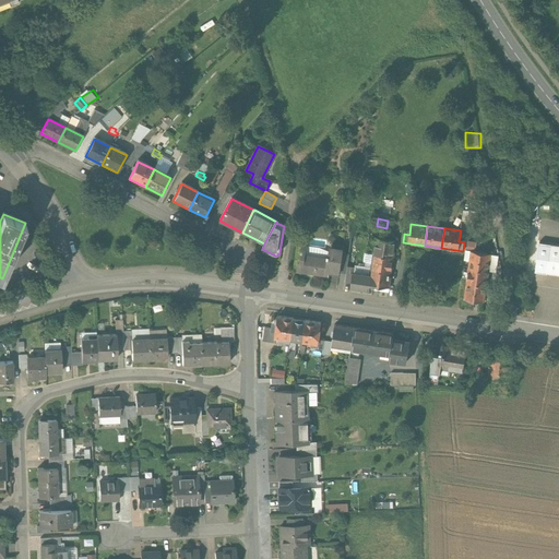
[(373,254),(393,257),(395,240),(376,238),(375,242),(372,241),(371,247),(375,248),(373,254)]
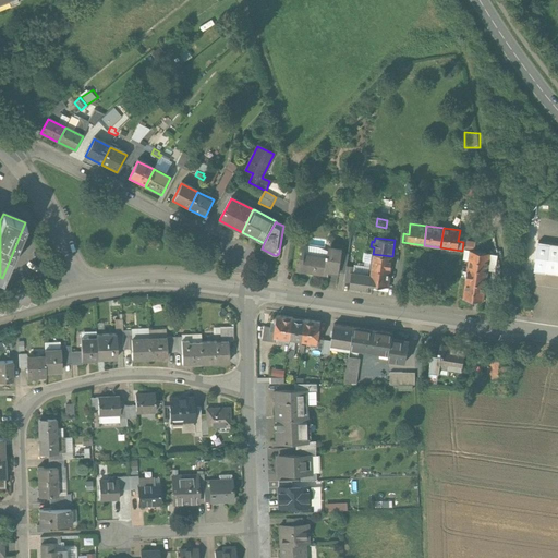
[(306,245),(296,244),(293,270),(327,276),(328,270),(339,273),(342,252),(343,247),(331,245),(331,252),(329,251),(328,256),(327,255),(327,257),(305,254),(306,245)]
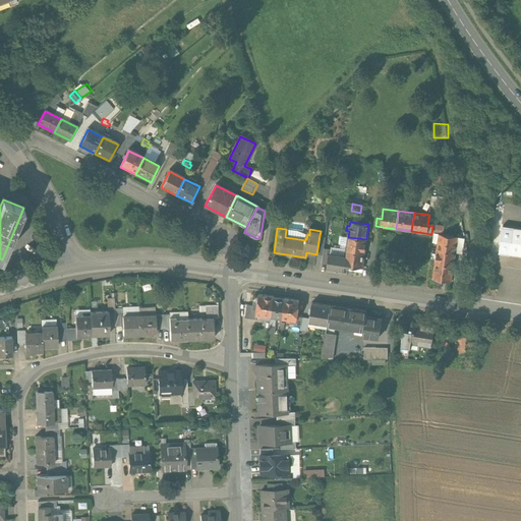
[(520,229),(513,228),(509,255),(520,256),(520,229)]
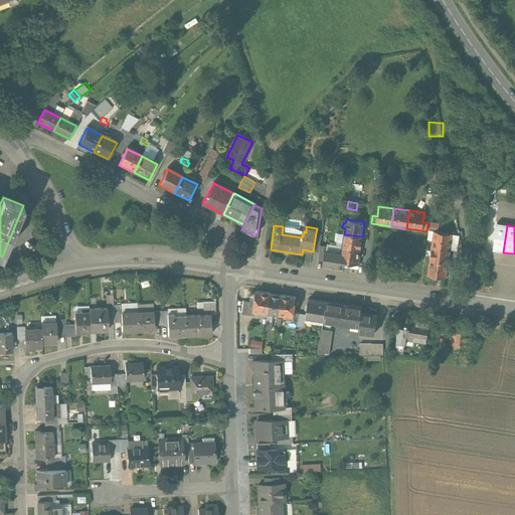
[(434,237),(432,246),(450,249),(452,234),(428,230),(428,237),(434,237)]
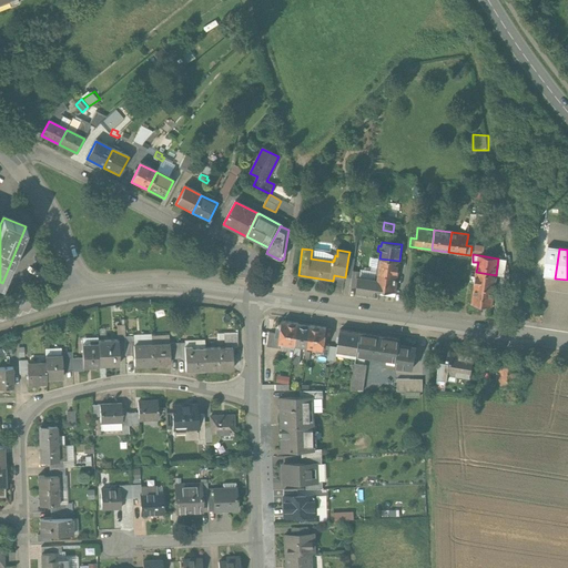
[(348,256),(345,277),(352,279),(355,257),(348,256)]
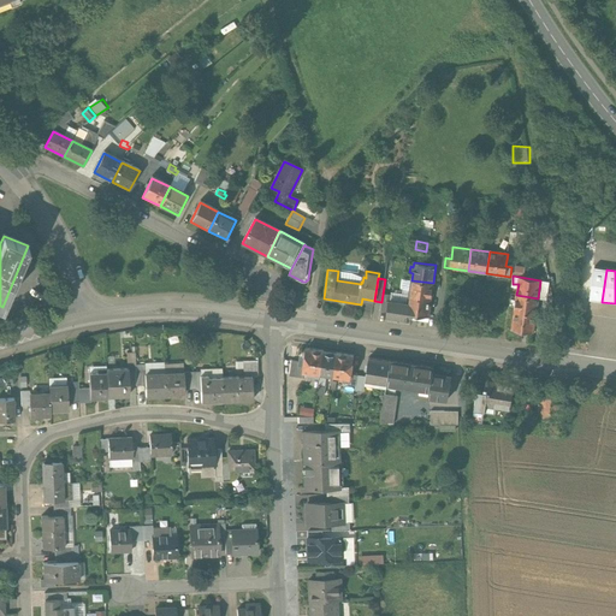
[(409,296),(431,300),(433,283),(412,280),(409,296)]
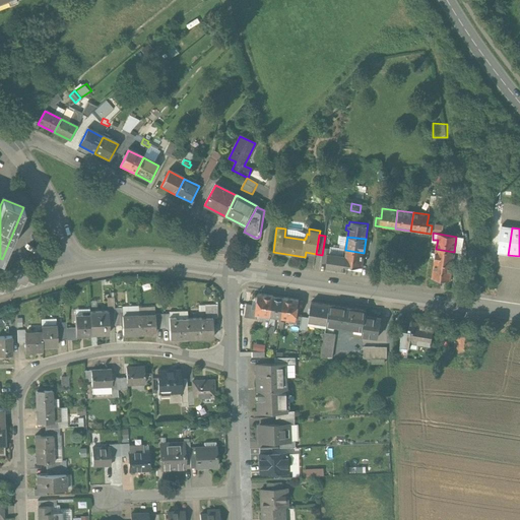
[(434,263),(452,265),(454,252),(436,249),(434,263)]
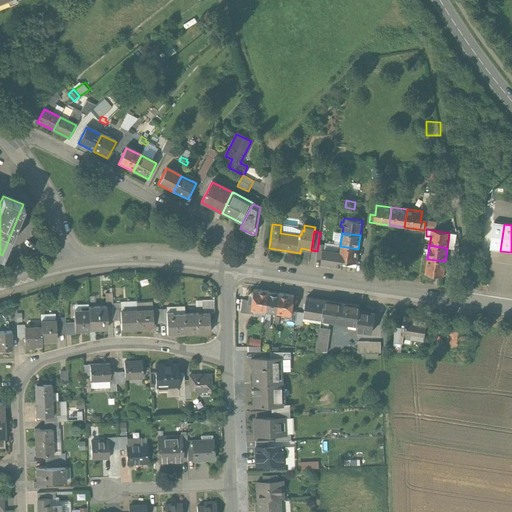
[(357,254),(358,249),(340,246),(339,252),(333,251),(332,259),(338,259),(338,261),(356,263),(357,254)]
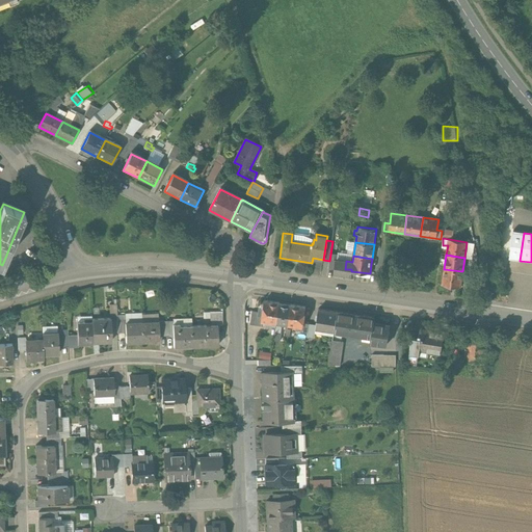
[(462,271),(444,269),(442,285),(460,287),(462,271)]
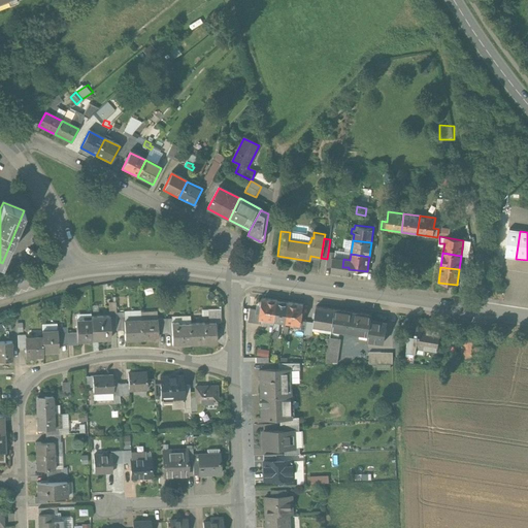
[(263,320),(274,322),(277,301),(263,298),(261,308),(259,308),(259,311),(261,312),(260,316),(260,319),(263,320)]
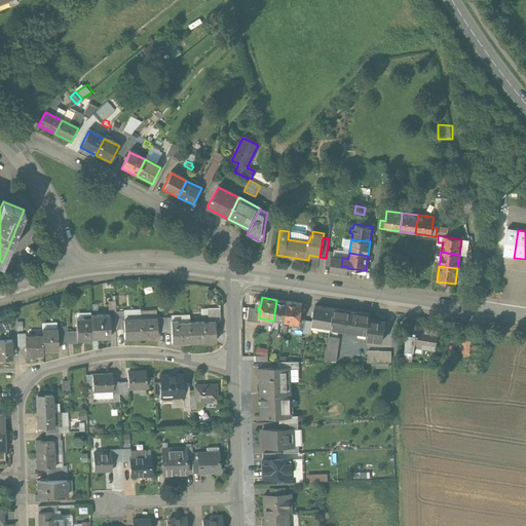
[(278,321),(285,322),(288,301),(276,300),(273,321),(274,321),(273,324),(278,324),(278,321)]
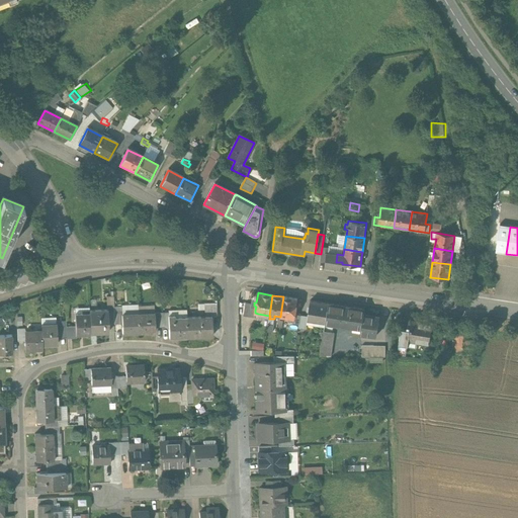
[(297,298),(283,296),(280,317),(292,319),(294,319),(295,316),(297,298)]
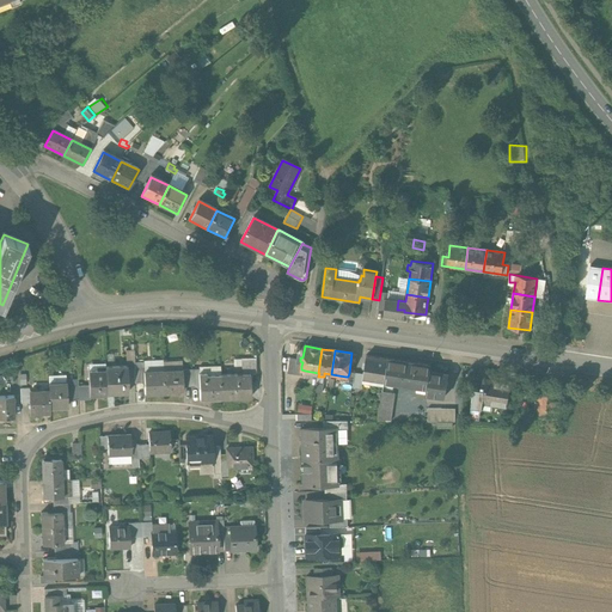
[(362,379),(384,383),(387,359),(366,355),(362,379)]
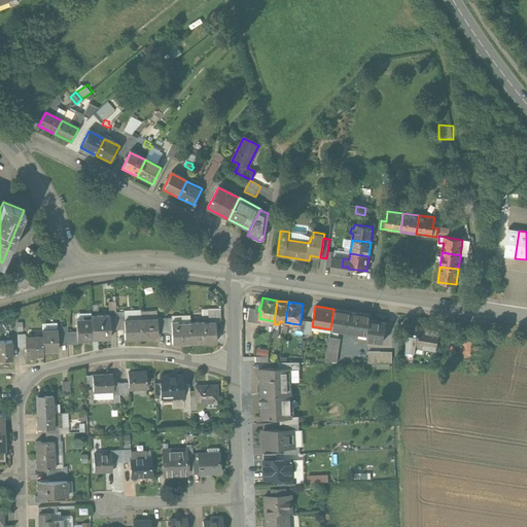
[(371,314),(334,309),(330,329),(360,334),(360,331),(367,332),(366,340),(383,342),(386,323),(370,321),(371,314)]
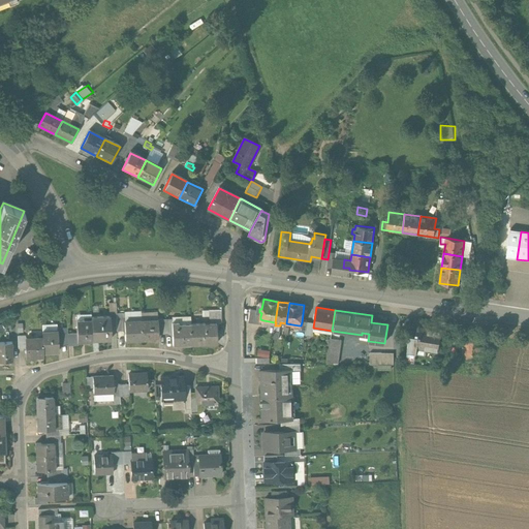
[(262,325),(263,320),(260,319),(260,316),(250,314),(249,323),(262,325)]
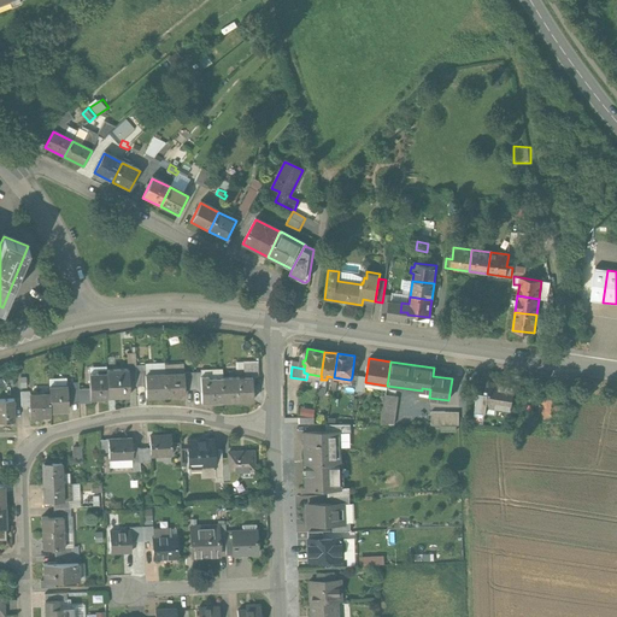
[(106,371),(106,377),(107,398),(129,397),(128,370),(106,371)]
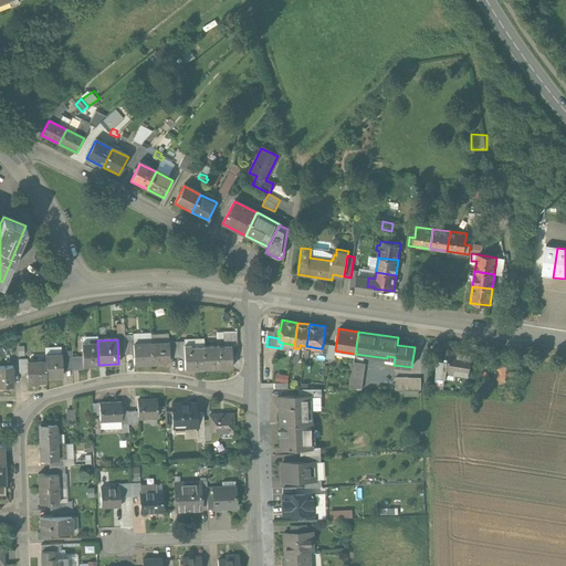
[(133,354),(133,345),(133,342),(124,342),(124,354),(133,354)]
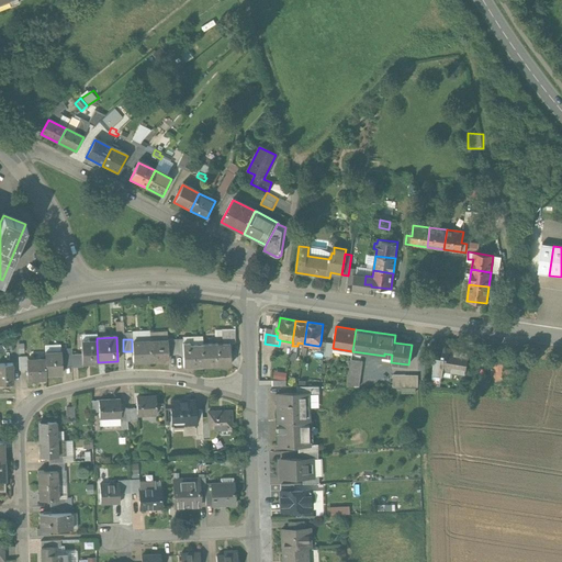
[(176,340),(167,341),(167,353),(177,353),(176,340)]
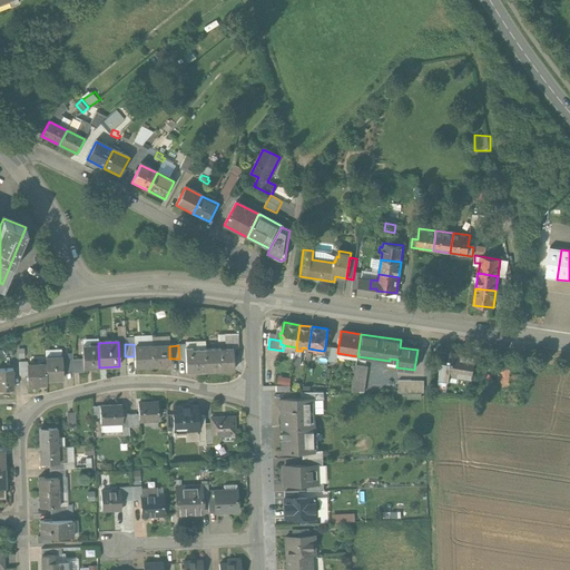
[(89,346),(82,346),(82,361),(82,370),(84,370),(90,369),(90,370),(99,370),(99,367),(98,349),(89,349),(89,346)]
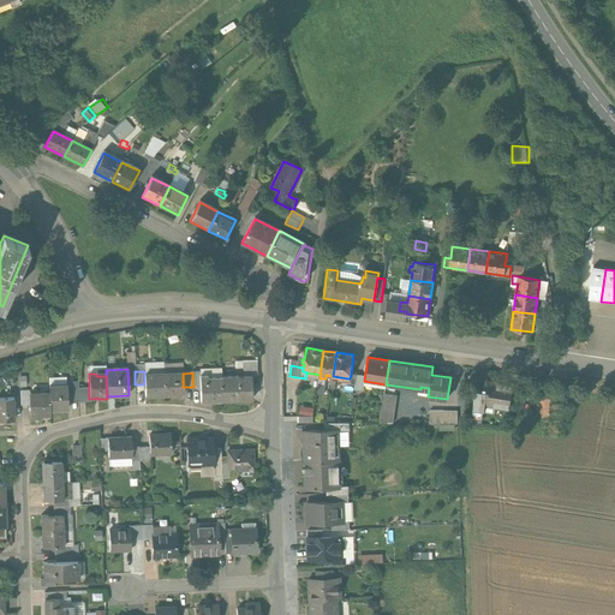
[(163,374),(144,375),(144,384),(145,396),(165,395),(163,374)]
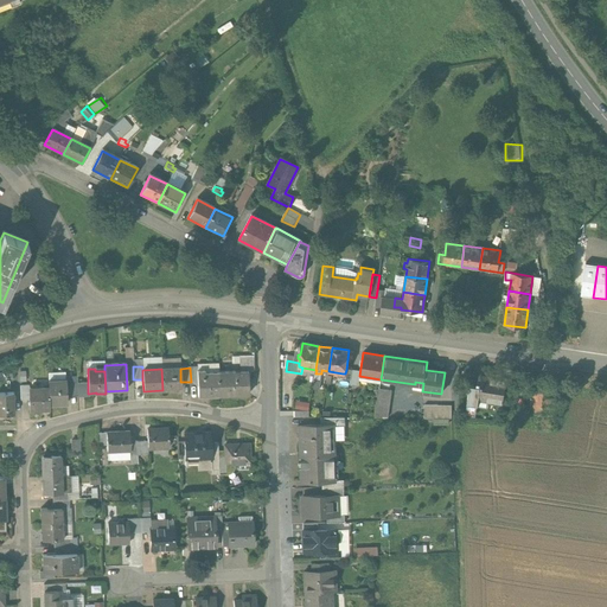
[(180,369),(161,369),(163,390),(180,389),(180,382),(180,369)]
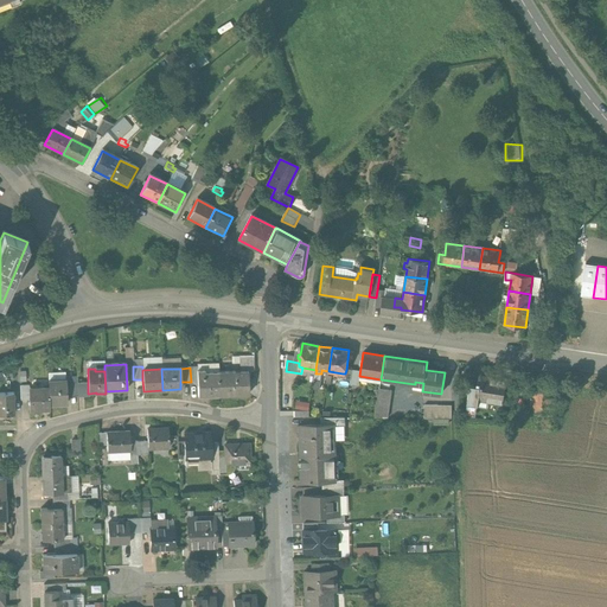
[(352,370),(346,370),(345,374),(343,374),(342,379),(350,381),(352,370)]
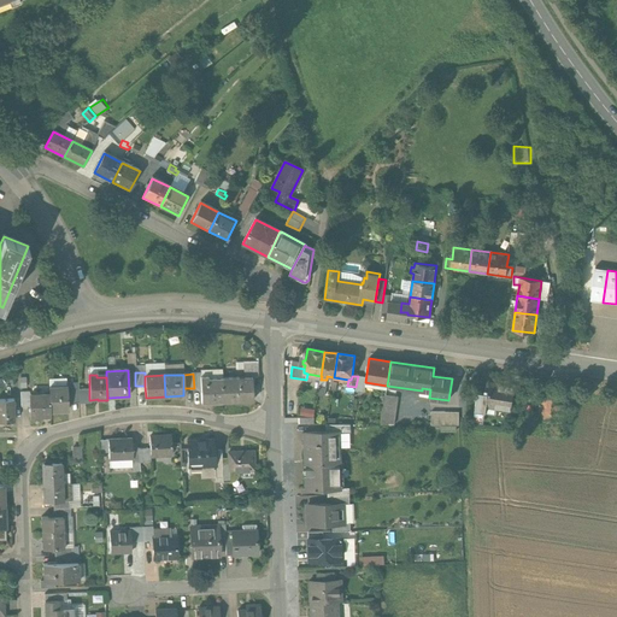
[(207,377),(200,377),(201,388),(201,403),(212,403),(212,404),(223,403),(222,381),(222,378),(207,380),(207,377)]
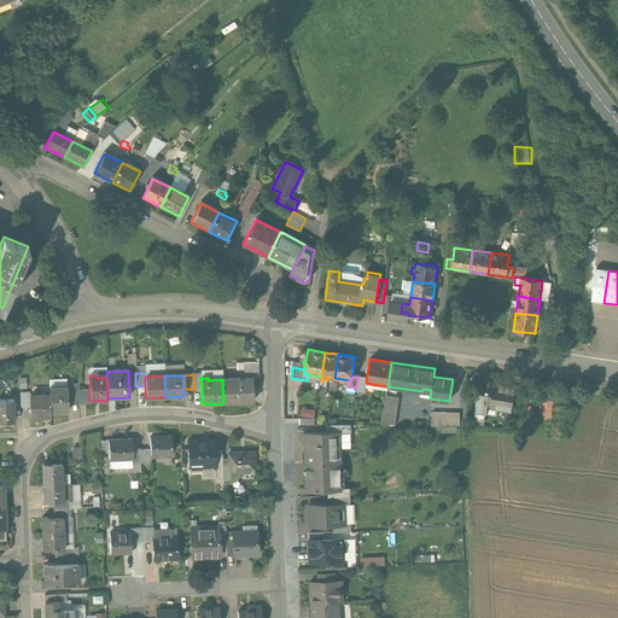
[(251,380),(222,382),(223,403),(252,402),(251,380)]
